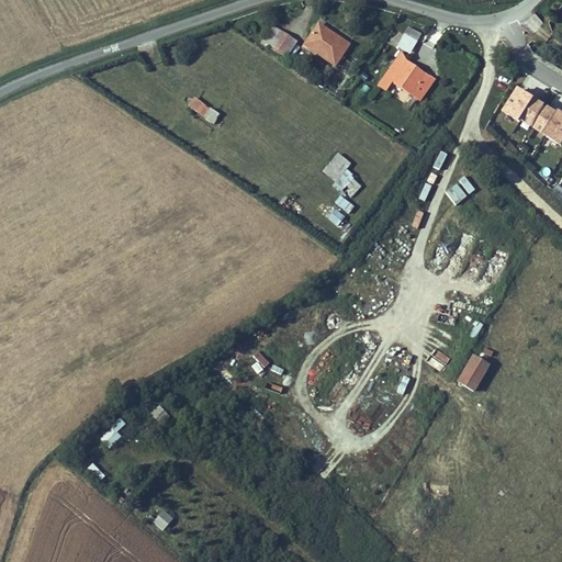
[(310,41),(306,45),(335,65),(350,43),(318,22),(306,38),(310,41)]
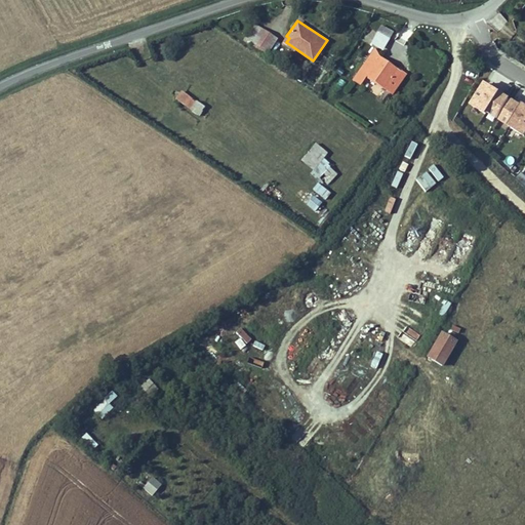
[(244,41),(266,54),(278,38),(255,24),(244,41)]
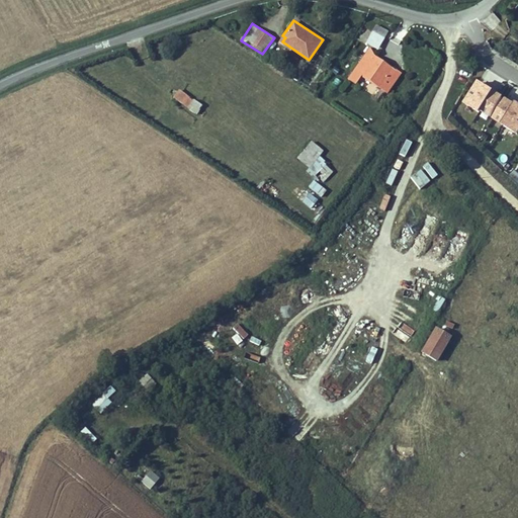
[(375,24),(372,31),(384,37),(387,30),(375,24)]
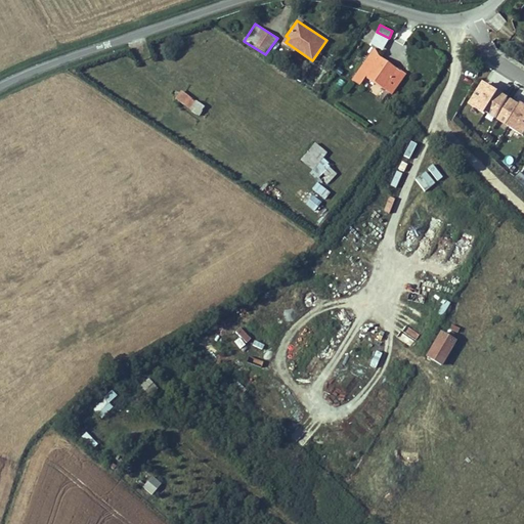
[(373,51),(356,74),(363,79),(365,77),(383,89),(395,71),(378,58),(379,57),(373,51)]
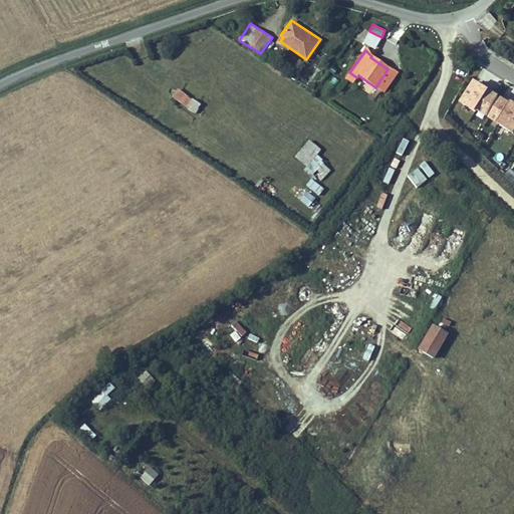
[(513,133),(513,101),(474,79),(461,103),(513,133)]
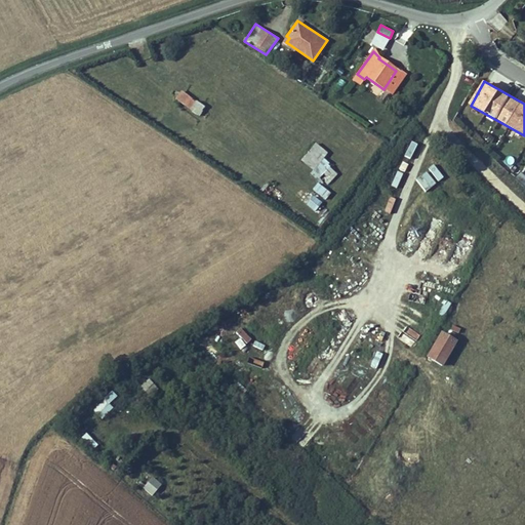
[(183,91),(177,98),(191,109),(196,101),(183,91)]
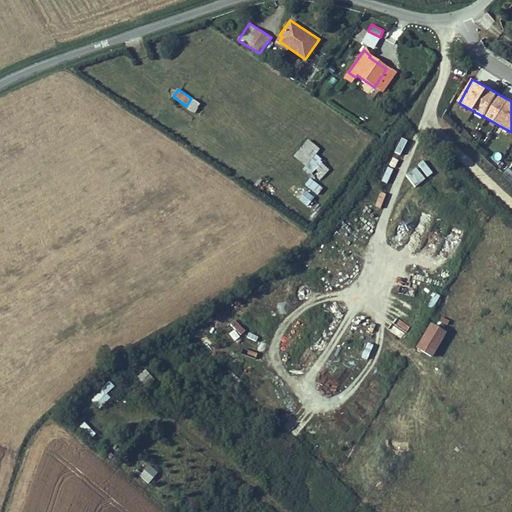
[(194,113),(200,103),(192,98),(191,98),(186,106),(186,107),(194,113)]
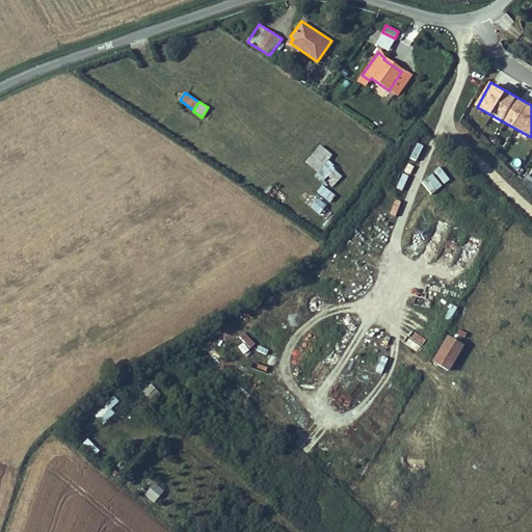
[(327,159),(331,154),(319,144),(306,162),(318,171),(327,159)]
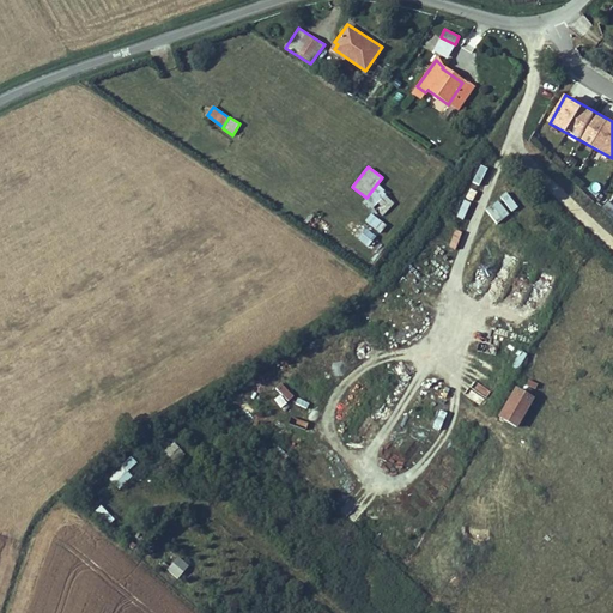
[(387,190),(377,183),(366,198),(363,201),(372,210),(375,206),(384,194),(387,190)]
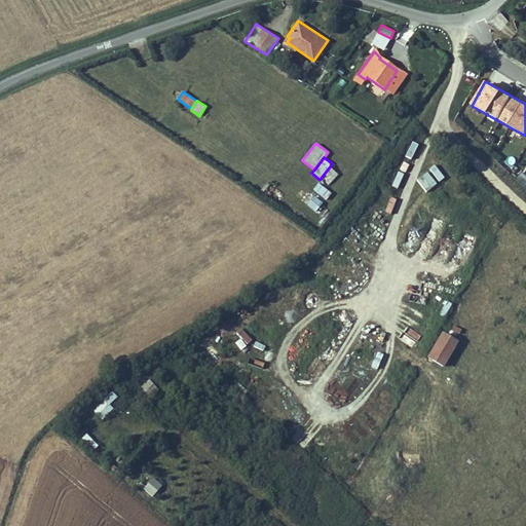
[(436,183),(444,180),(437,164),(428,167),(436,183)]
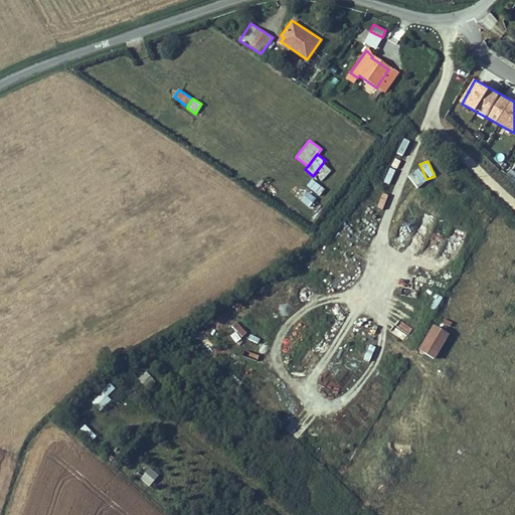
[(332,169),(323,163),(315,173),(323,180),(332,169)]
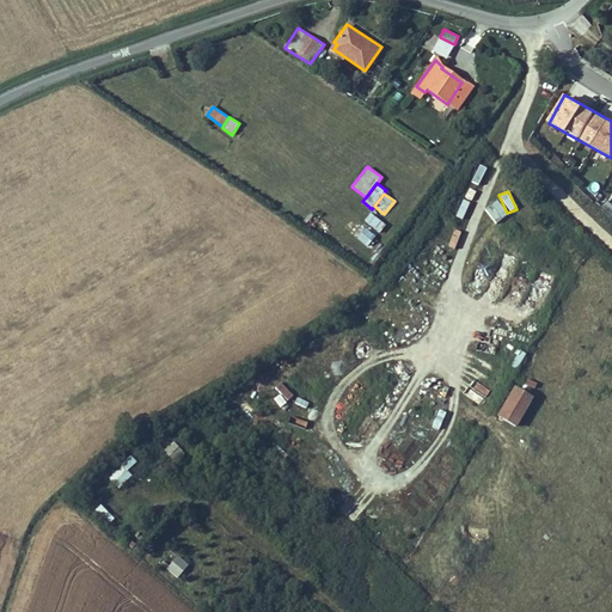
[(496,199),(489,203),(499,219),(507,214),(496,199)]
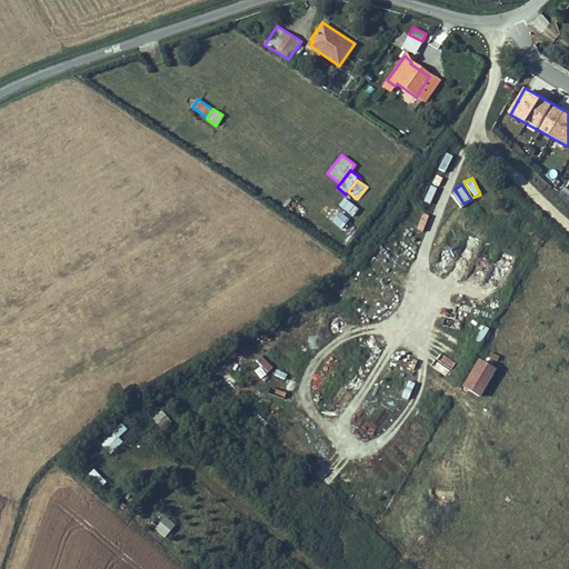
[(568,189),(565,186),(557,193),(568,202),(568,201),(568,189)]
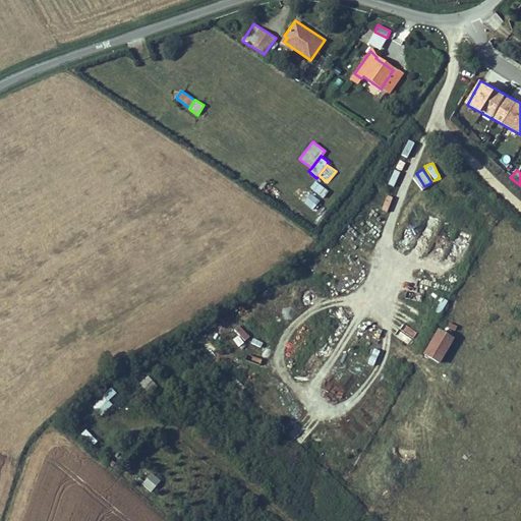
[(328,191),(315,180),(309,187),(323,198),(328,191)]
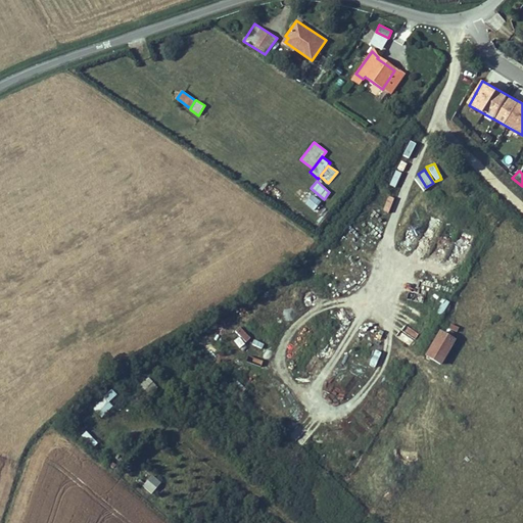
[(320,200),(313,195),(305,203),(314,209),(320,200)]
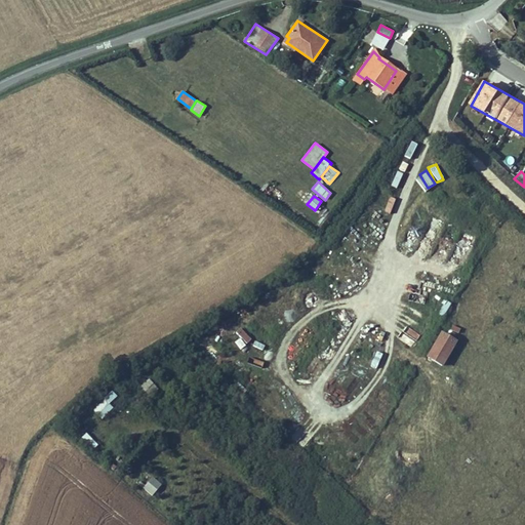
[(243,327),(237,330),(245,345),(251,341),(243,327)]
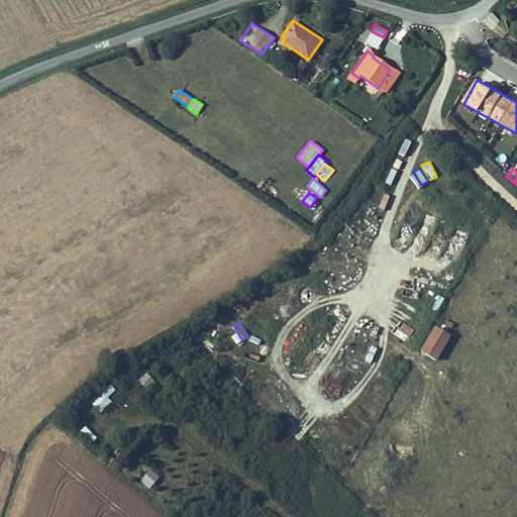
[(444,345),(450,334),(435,325),(429,336),(444,345)]
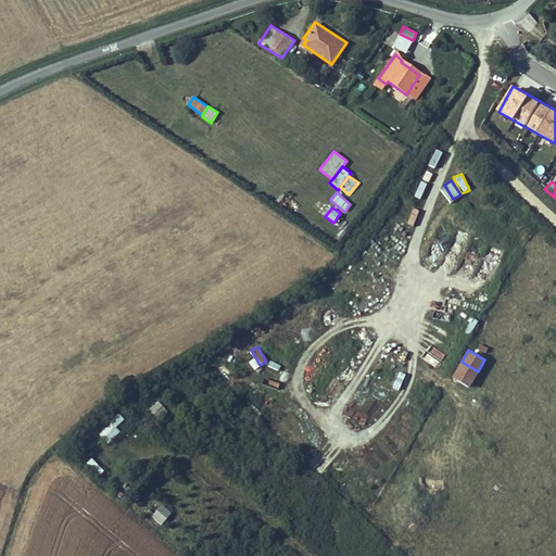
[(453,377),(468,386),(478,371),(462,362),(453,377)]
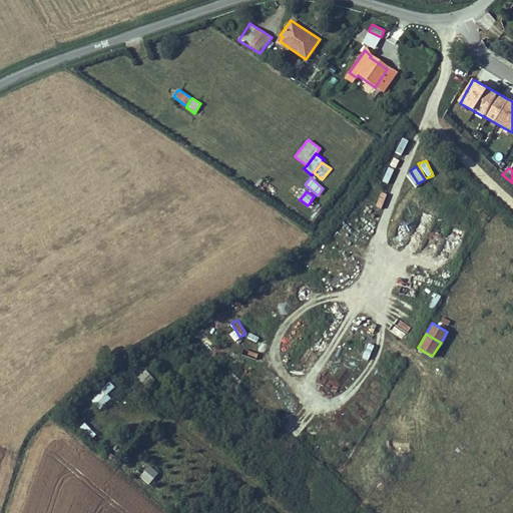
[(135,379),(145,388),(154,379),(144,370),(135,379)]
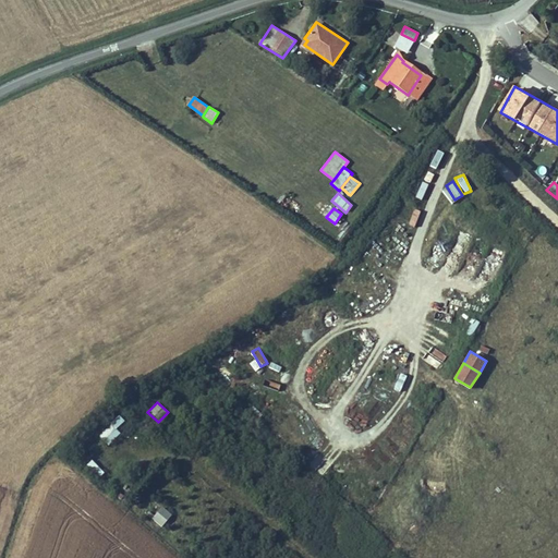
[(107,444),(128,424),(119,415),(98,435),(107,444)]
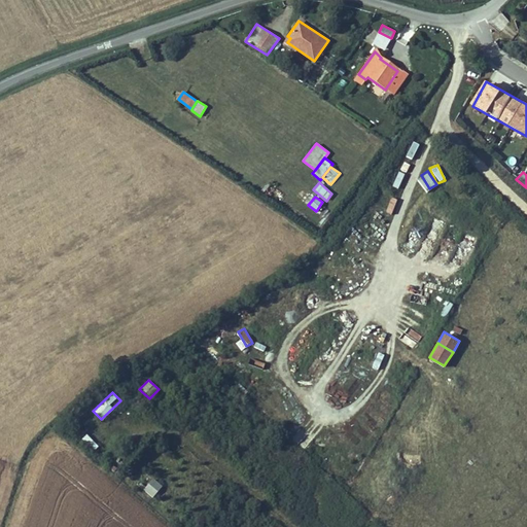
[(82,440),(95,450),(99,446),(86,434),(82,440)]
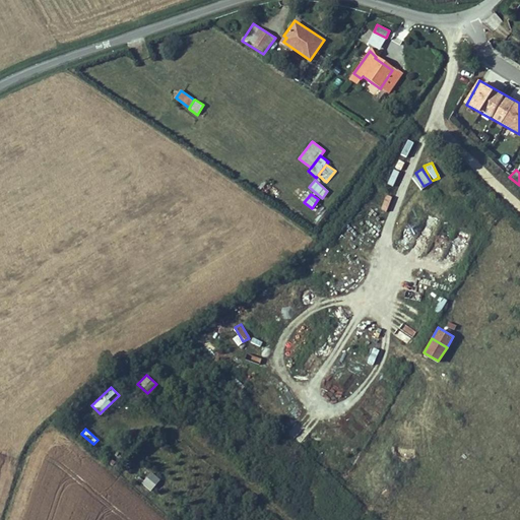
[(153,491),(160,478),(149,472),(142,484),(153,491)]
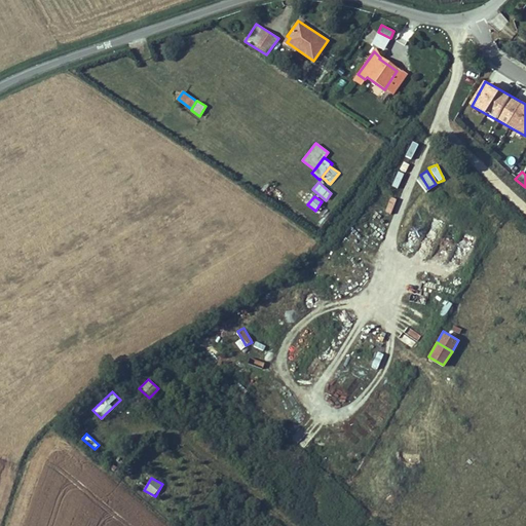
All buildings are outlined.
